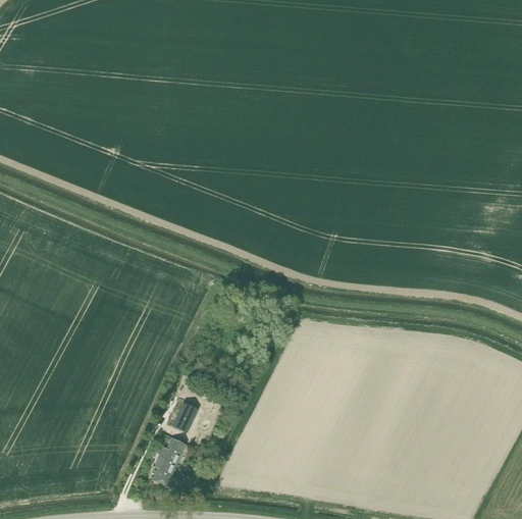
[(168,386),(162,399),(168,402),(175,390),(168,386)]
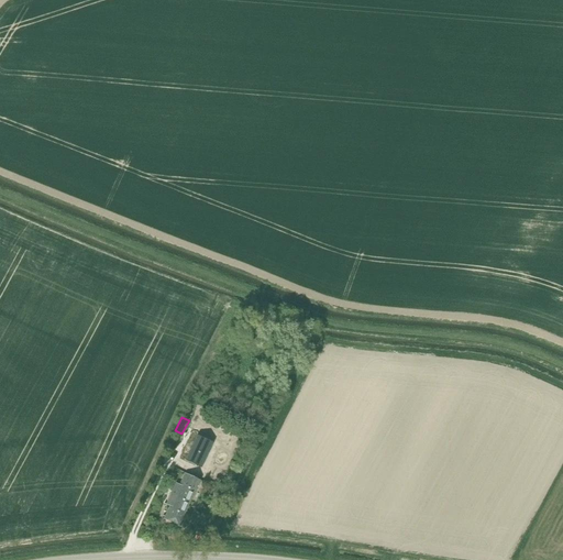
[(213,440),(197,432),(185,458),(190,460),(189,461),(195,463),(195,462),(201,465),(213,440)]
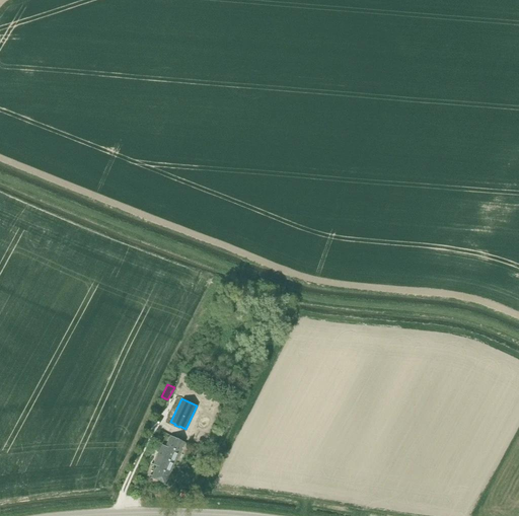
[(179,450),(183,439),(166,432),(162,443),(179,450)]
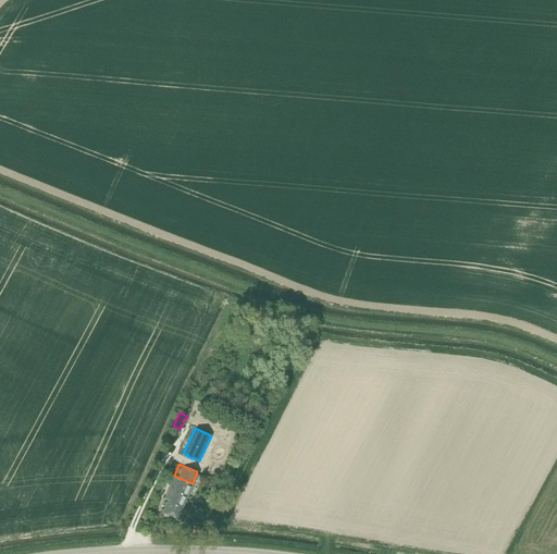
[(169,487),(187,494),(193,483),(174,476),(169,487)]
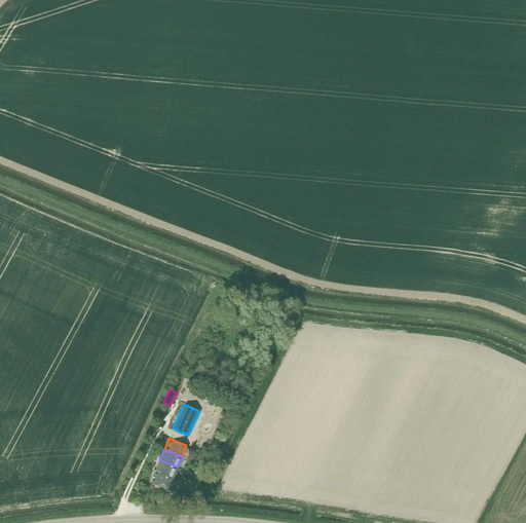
[(159,459),(155,469),(159,470),(158,472),(172,478),(177,467),(159,459)]
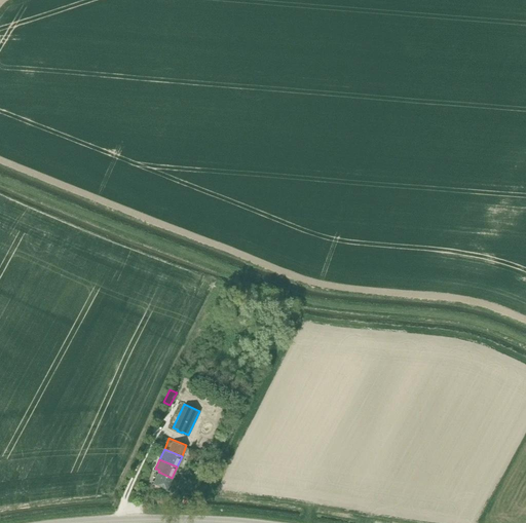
[(153,482),(156,483),(153,488),(164,493),(172,478),(158,472),(153,482)]
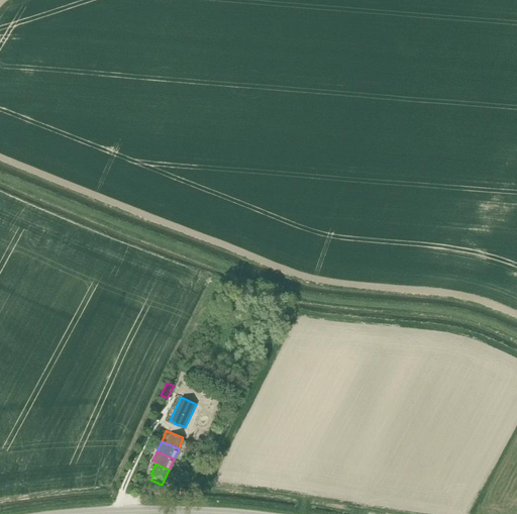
All buildings are outlined.
